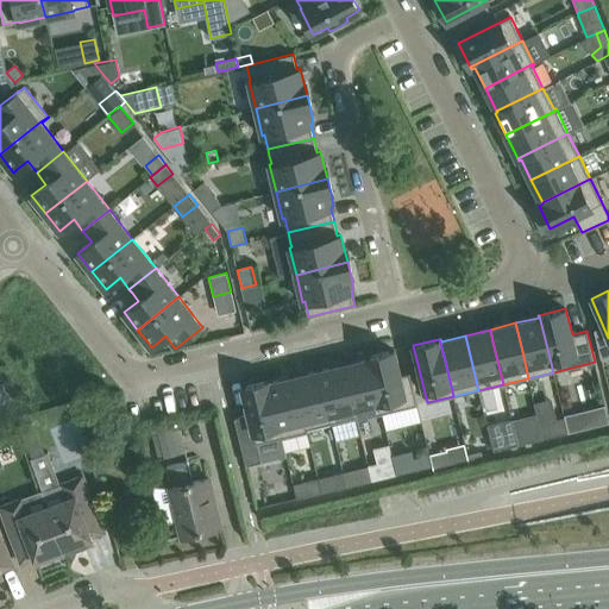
[(400,375),(394,350),(368,357),(382,414),(418,405),(409,372),(400,375)]
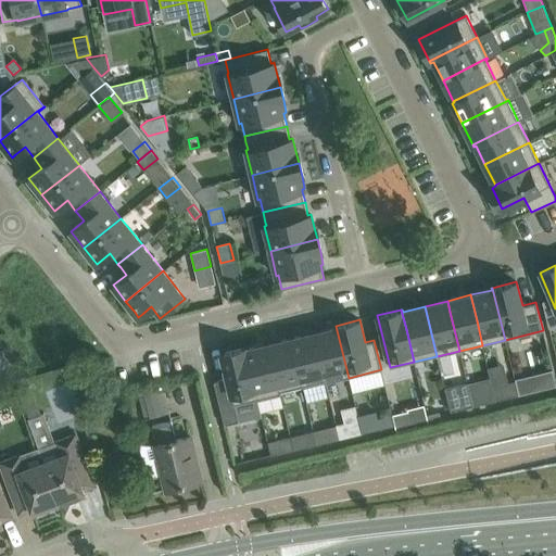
[(326,383),(349,378),(336,326),(335,326),(336,328),(314,333),(318,354),(326,383)]
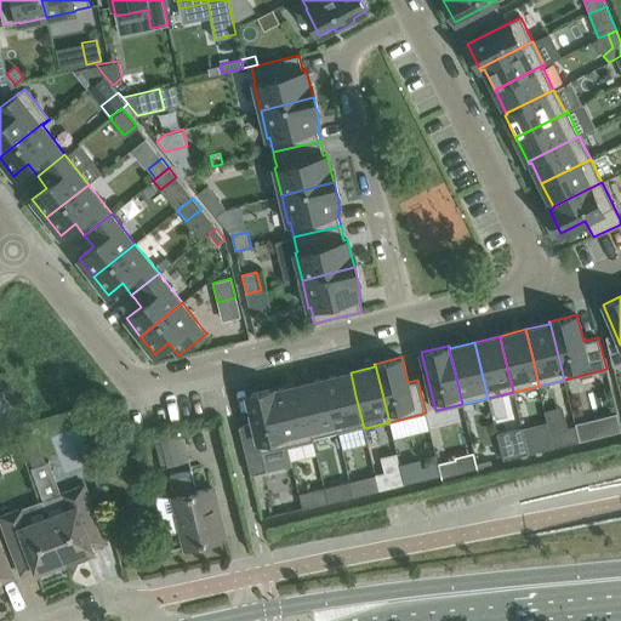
[(364,428),(355,396),(351,372),(325,379),(335,416),(339,432),(340,432),(363,426),(363,428),(364,428)]
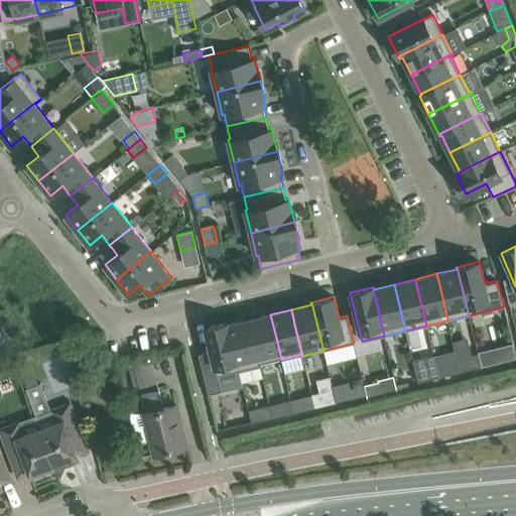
[(260,366),(261,366),(260,364),(281,359),(278,346),(270,314),(249,319),(249,321),(260,366)]
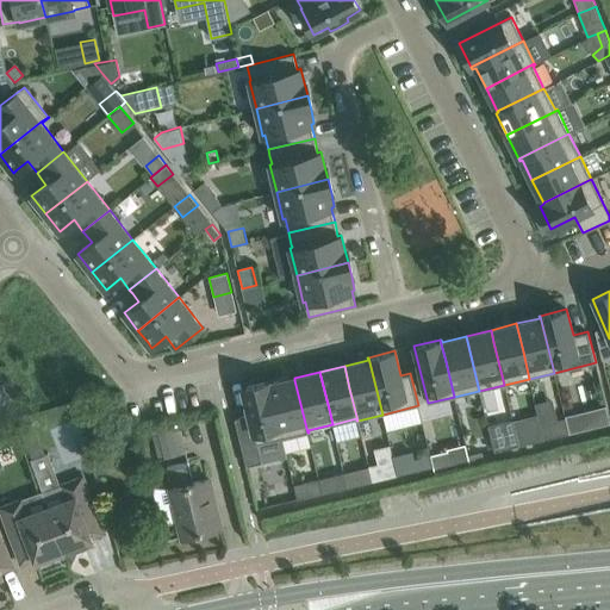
[(307,433),(294,380),(294,378),(271,384),(269,381),(268,381),(282,439),(307,433)]
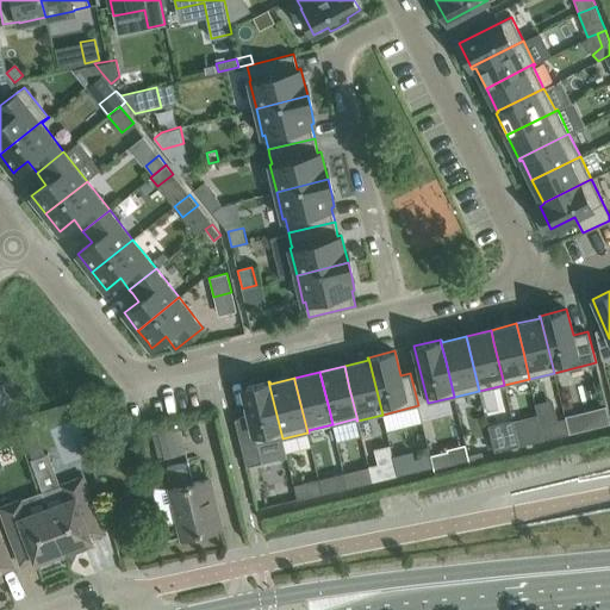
[(282,439),(268,381),(242,387),(249,415),(235,418),(247,466),(262,462),(257,444),(282,439)]
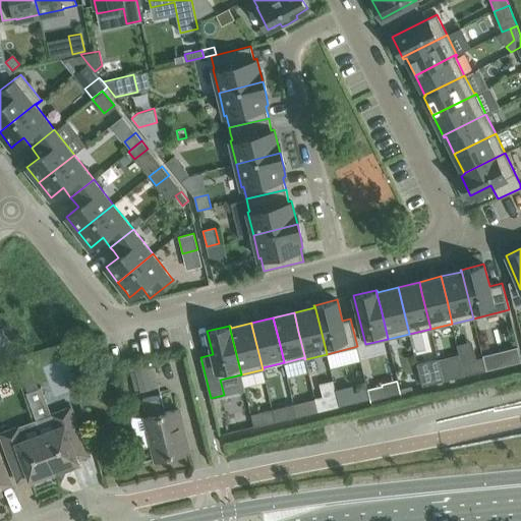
[(12,341),(1,348),(8,362),(20,355),(12,341)]
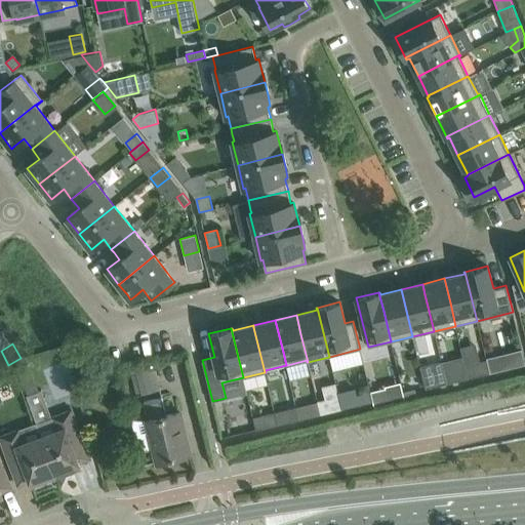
[(490,373),(488,365),(486,359),(481,361),(465,364),(467,370),(469,378),(490,373)]
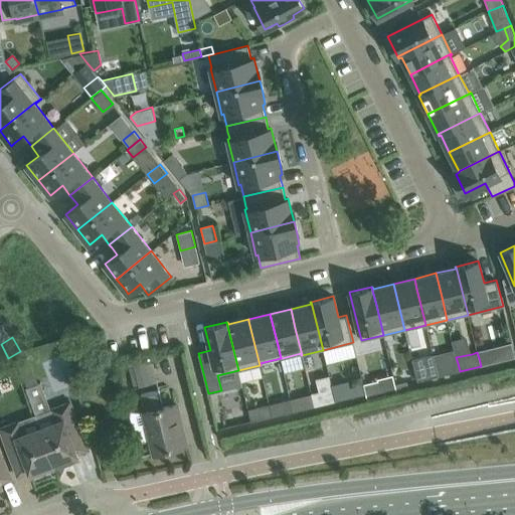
[(492,363),(490,355),(479,358),(481,366),(492,363)]
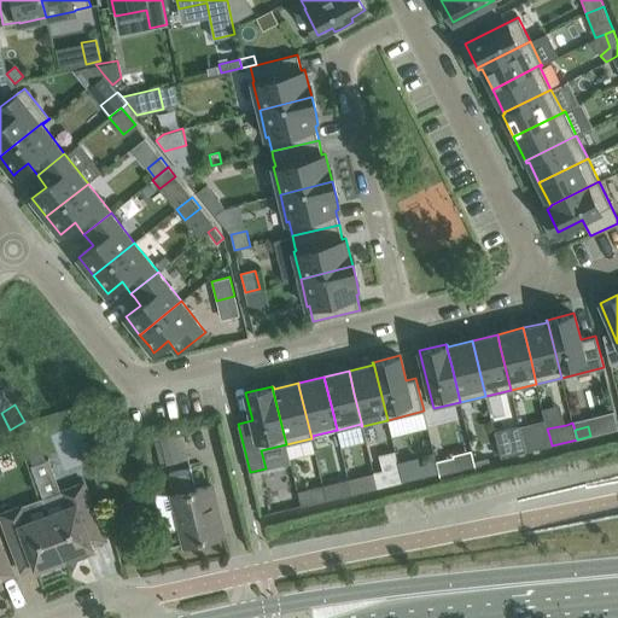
[(40,445),(33,430),(19,436),(27,452),(40,445)]
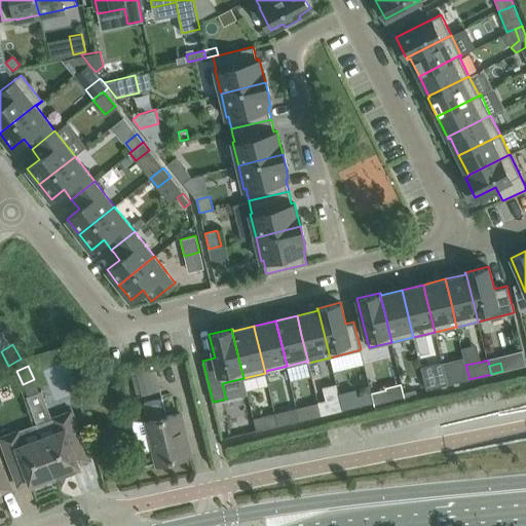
[(147,368),(136,371),(142,396),(152,392),(147,368)]
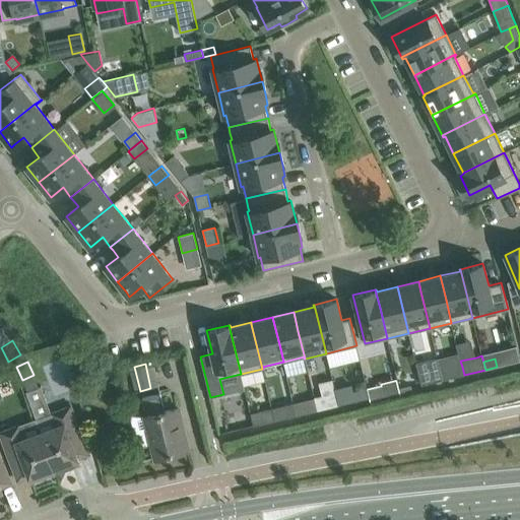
[(464,375),(462,367),(441,372),(443,380),(464,375)]
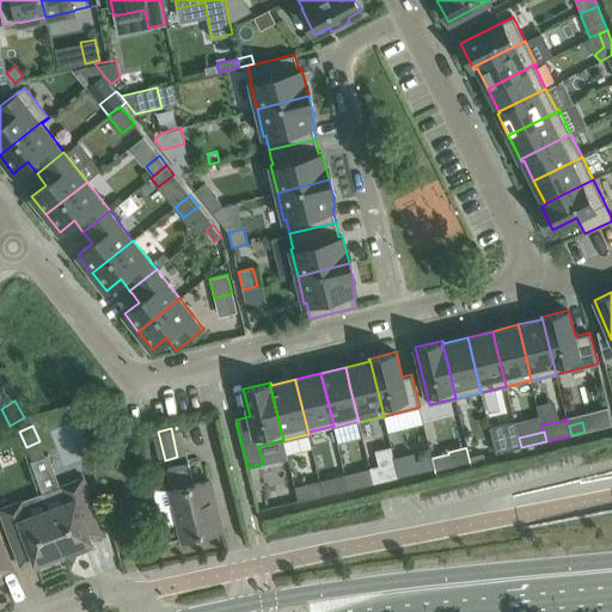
[(521,447),(519,438),(494,444),(496,453),(521,447)]
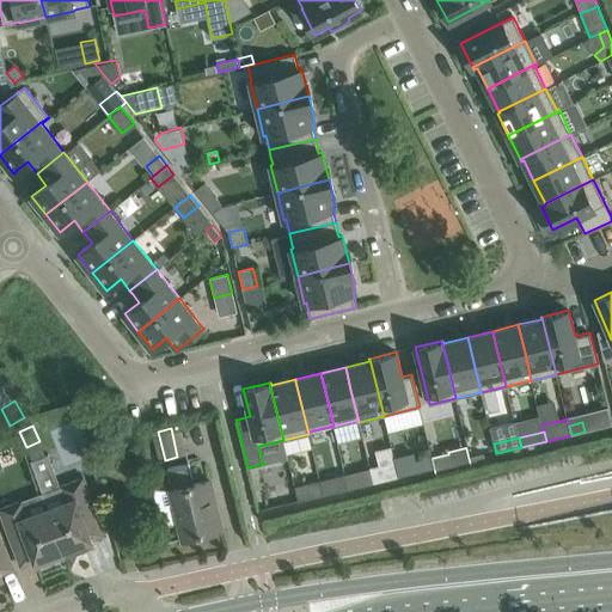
[(379,466),(369,469),(373,483),(398,477),(395,460),(392,450),(375,453),(379,466)]
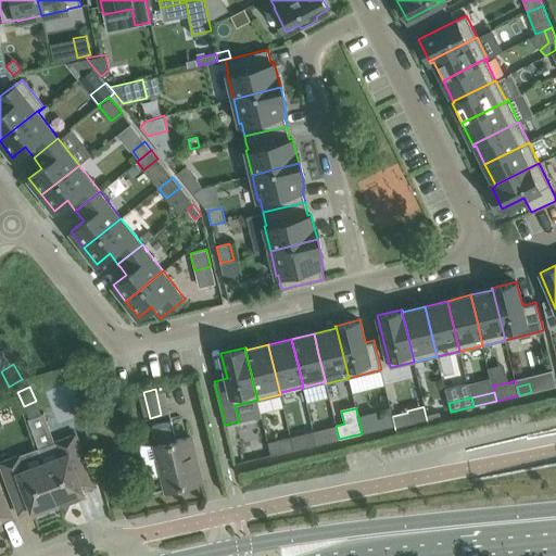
[(412,428),(408,411),(392,414),(395,425),(396,431),(412,428)]
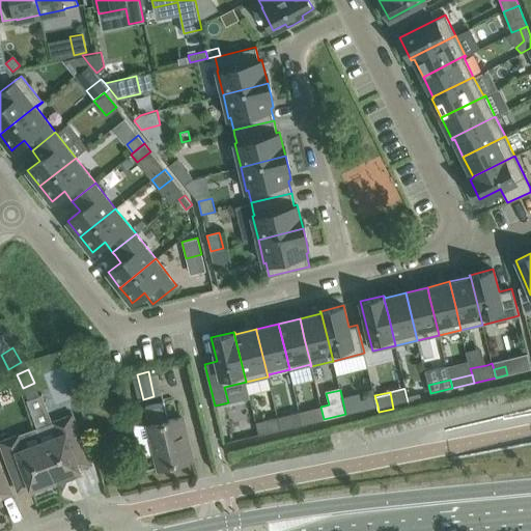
[(422,401),(420,393),(408,396),(410,404),(422,401)]
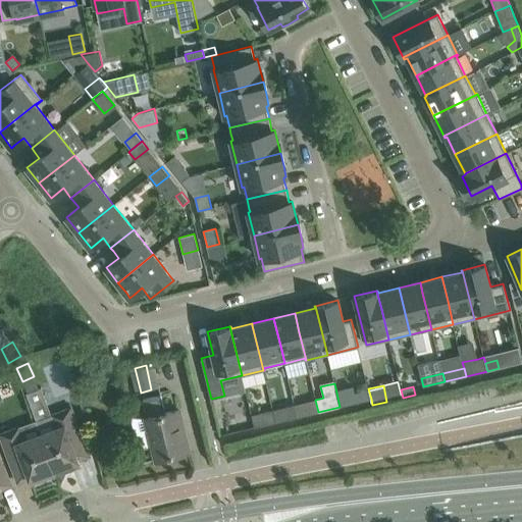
[(371,399),(368,388),(356,390),(359,402),(371,399)]
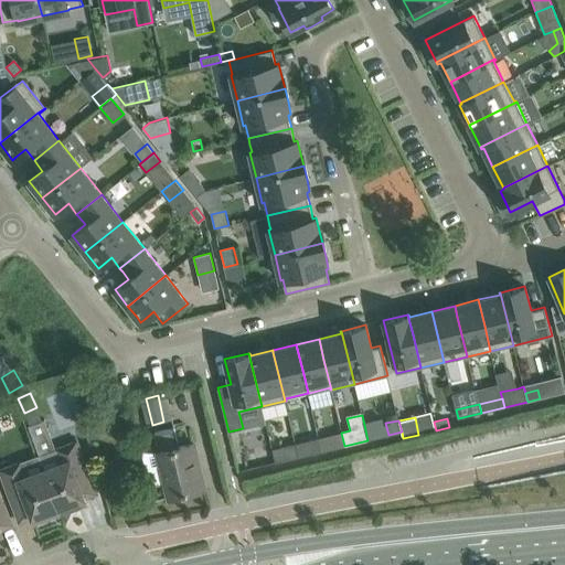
[(155,437),(159,454),(163,469),(155,471),(158,486),(167,483),(170,498),(205,489),(195,447),(184,450),(179,451),(174,432),(155,437)]
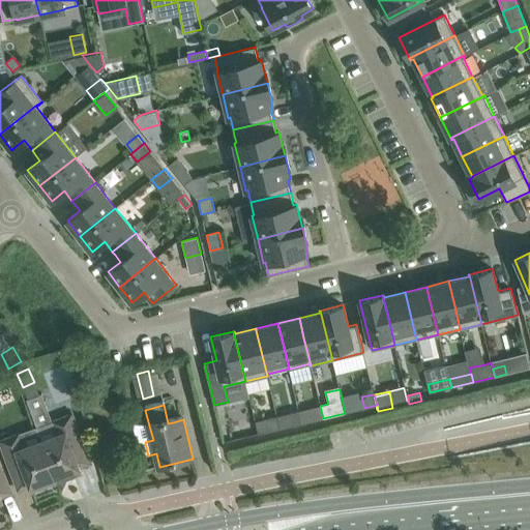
[(320,406),(306,409),(308,421),(323,418),(320,406)]
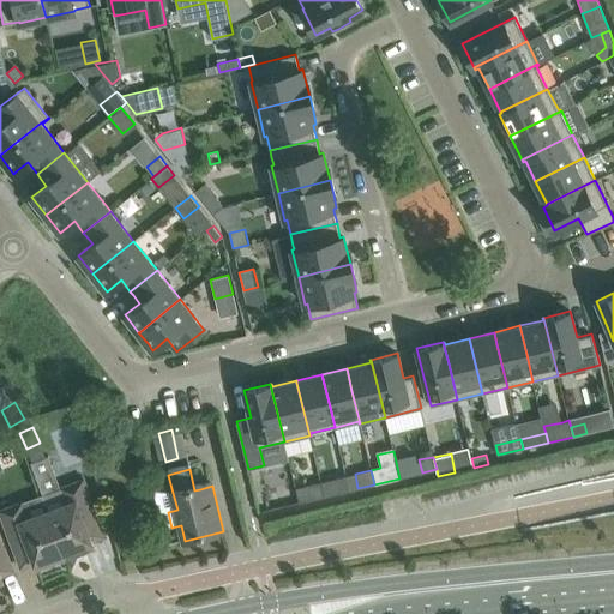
[(341,493),(350,491),(347,476),(337,479),(341,493)]
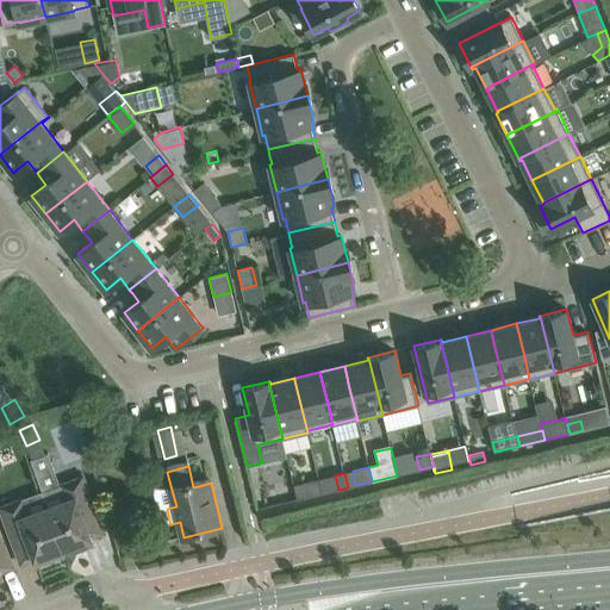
[(47,506),(64,555),(94,545),(82,514),(97,509),(83,475),(60,485),(64,500),(47,506)]
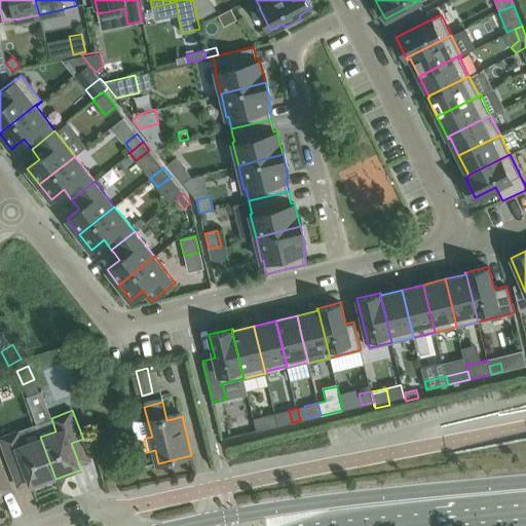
[(277,425),(274,413),(254,418),(257,430),(277,425)]
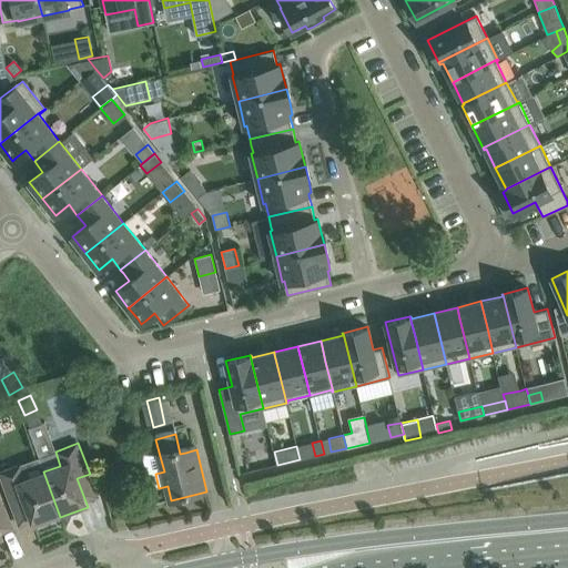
[(60,517),(43,472),(27,478),(21,464),(0,472),(0,475),(10,504),(23,498),(33,527),(60,517)]
